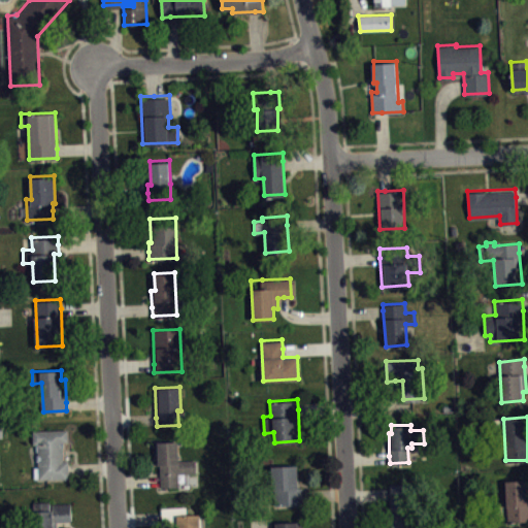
[(33,429),(68,428),(68,440),(64,440),(64,460),(69,460),(69,467),(69,477),(34,479),(34,465),(38,465),(38,443),(33,443),(33,429)]
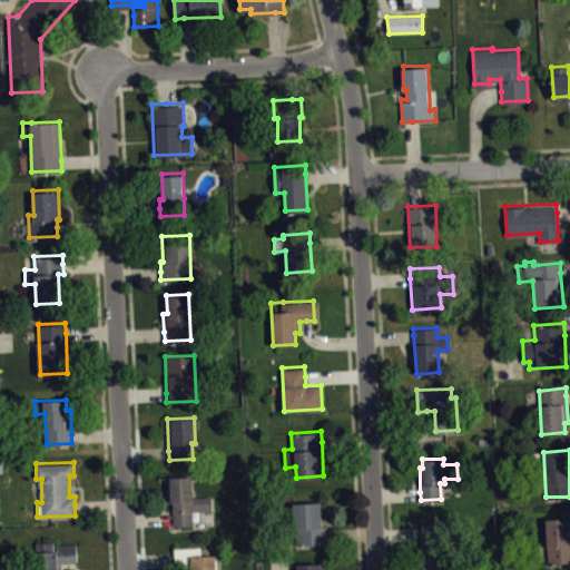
[(170,477),(170,501),(173,501),(174,517),(174,524),(193,524),(193,510),(212,510),(210,495),(194,497),(193,475),(170,477)]
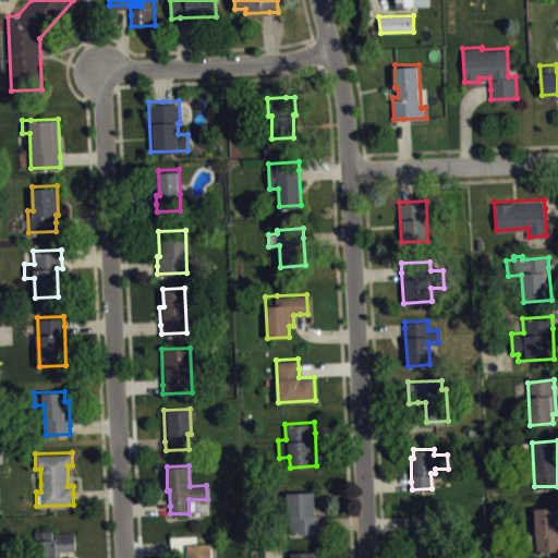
[(288,492),(314,490),(315,514),(319,514),(319,523),(319,532),(291,533),(290,517),(288,518),(288,492)]
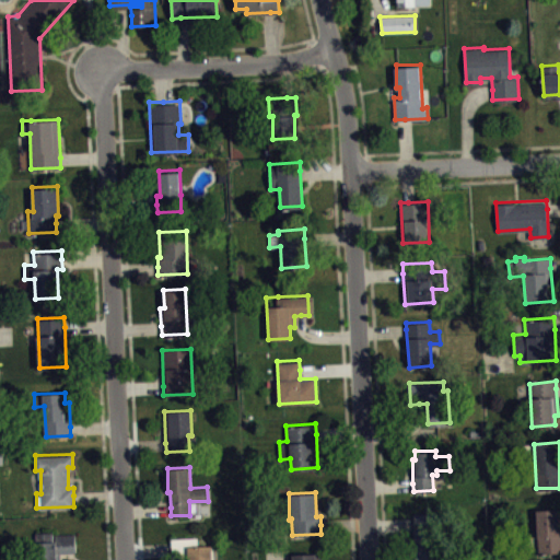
[(559,509),(536,511),(538,555),(559,552),(559,509)]
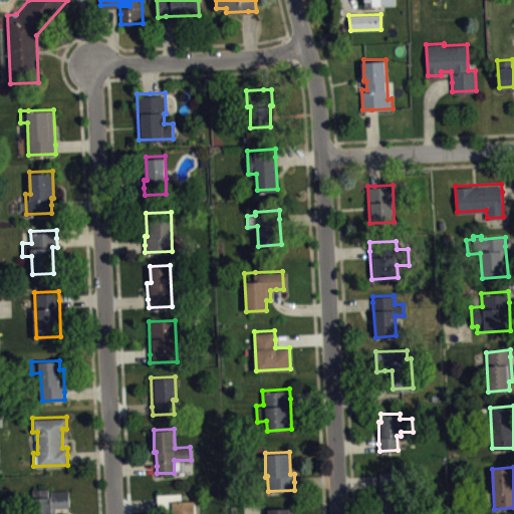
[(381,471),(408,470),(409,490),(402,491),(403,512),(381,513),(380,487),(382,487),(381,479),(381,471)]
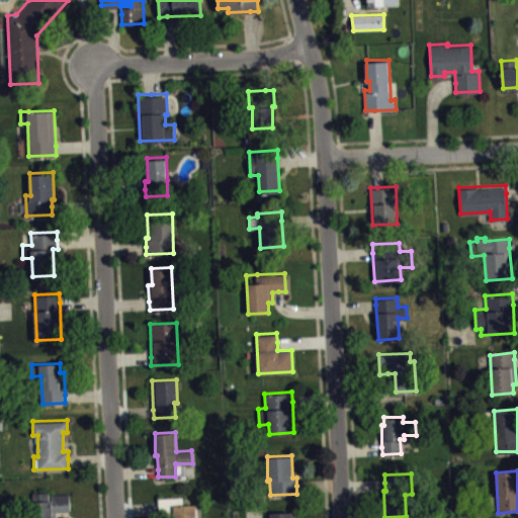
[(70,493),(70,510),(62,511),(56,511),(56,517),(31,517),(31,501),(51,500),(51,494),(70,493)]
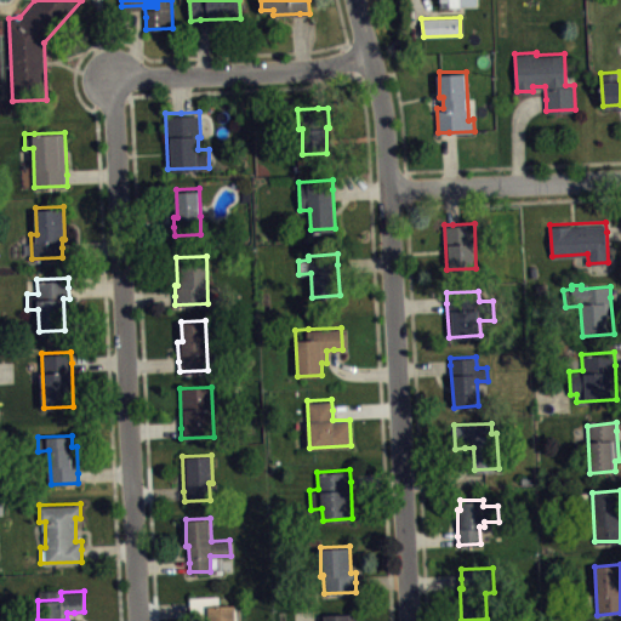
[(218,604),(235,603),(235,620),(209,620),(209,619),(191,620),(191,608),(189,596),(218,594),(218,604)]
